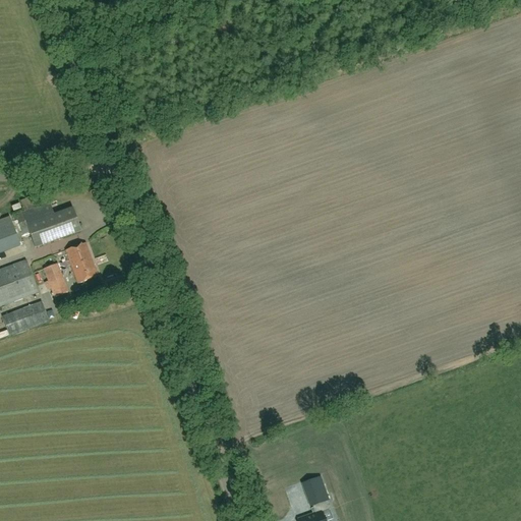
[(54,215),(49,203),(15,216),(23,235),(30,232),(36,248),(81,230),(72,208),(54,215)]
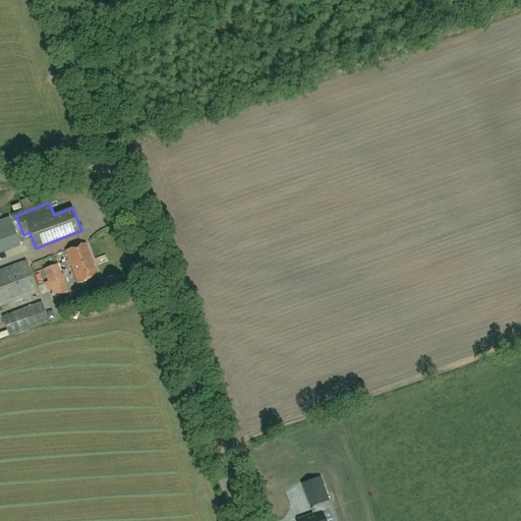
[(0,254),(0,253),(23,246),(18,230),(0,235),(0,259),(1,259),(0,254)]
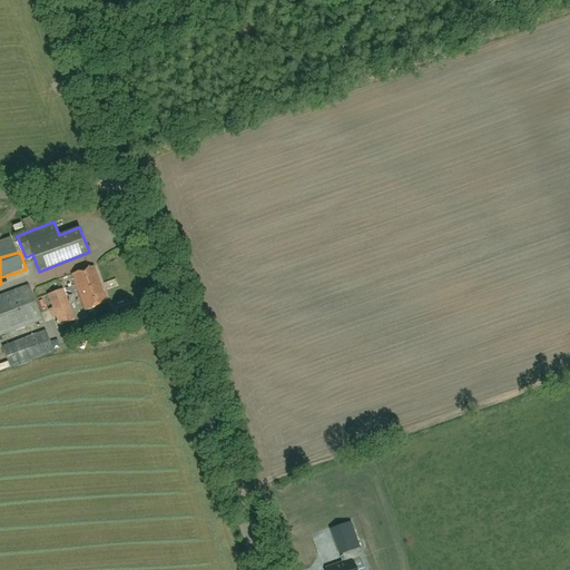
[(107,303),(94,266),(71,275),(85,312),(107,303)]
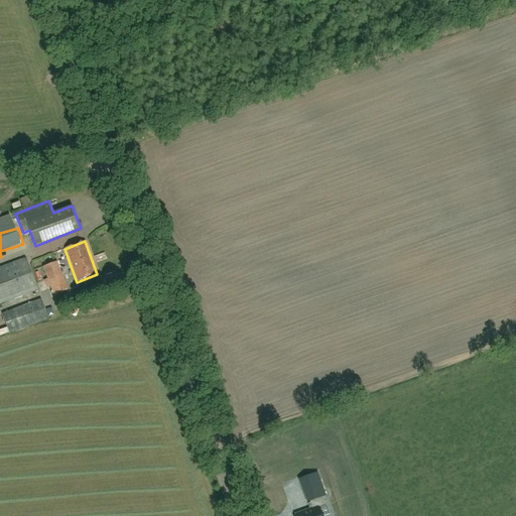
[(0,304),(37,290),(25,258),(0,267),(0,304)]
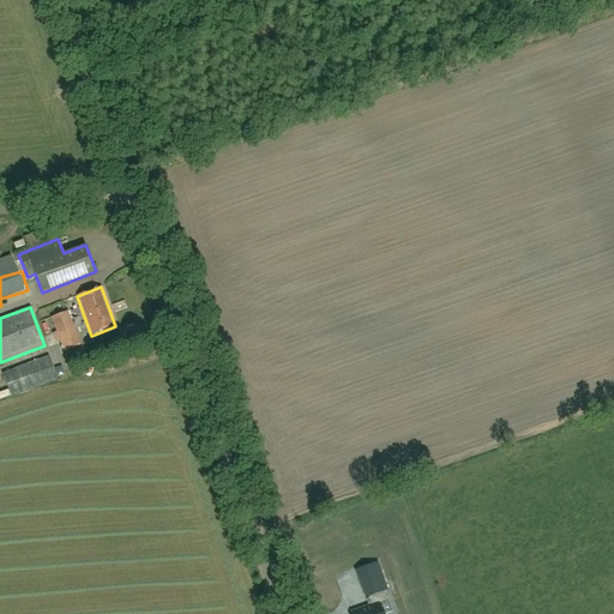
[(80,345),(67,312),(50,318),(56,332),(52,335),(55,343),(59,342),(62,351),(80,345)]
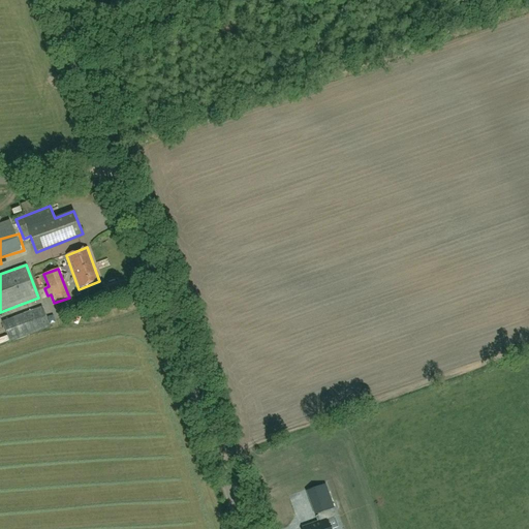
[(9,342),(49,327),(41,307),(2,322),(9,342)]
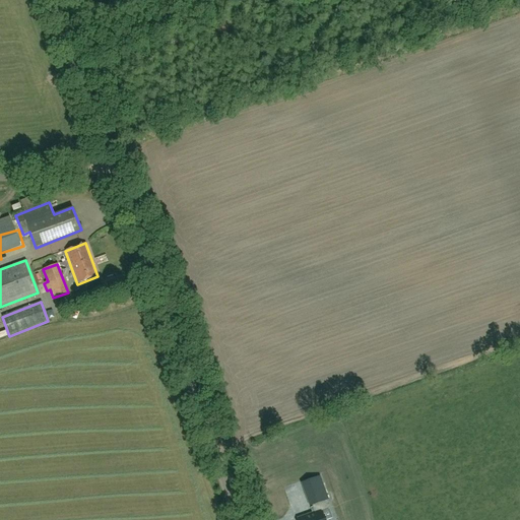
[(98,304),(89,306),(91,313),(100,310),(98,304)]
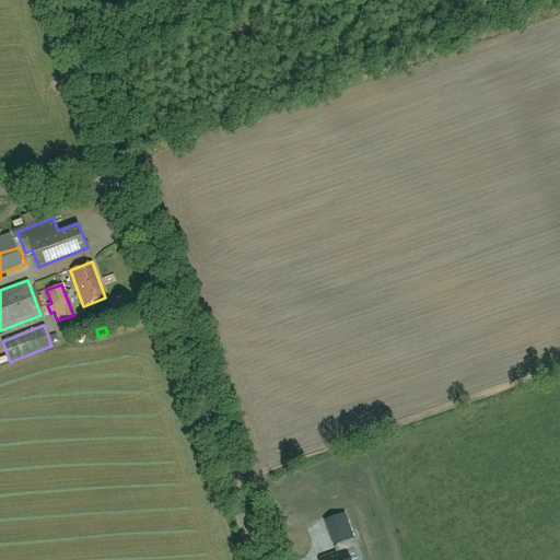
[(336,553),(321,559),(347,559),(345,551),(354,548),(350,538),(353,537),(345,514),(324,521),(333,545),(336,553)]
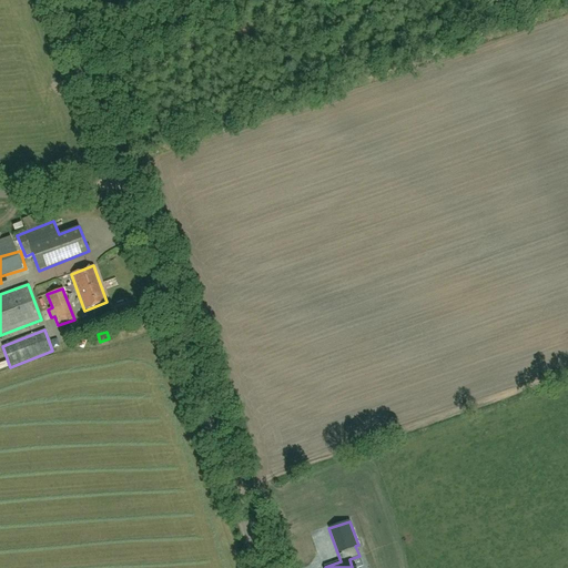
All buildings are outlined.
